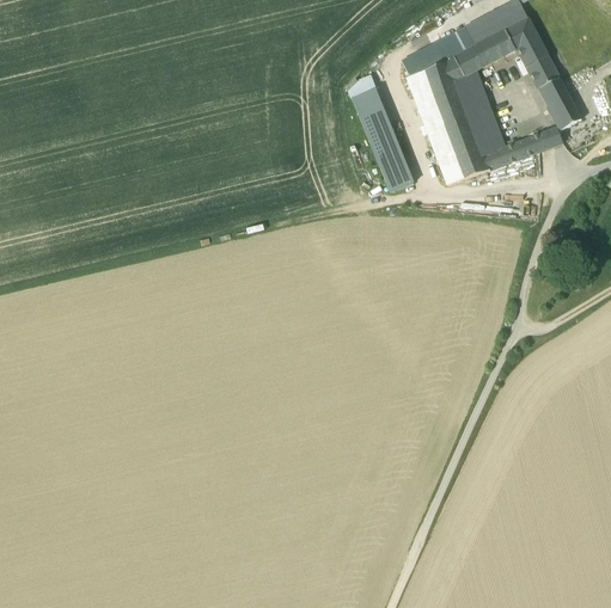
[(401,61),(407,75),(423,69),(447,60),(454,57),(453,56),(474,44),(494,35),(505,29),(527,17),(518,0),(512,0),(401,61)]
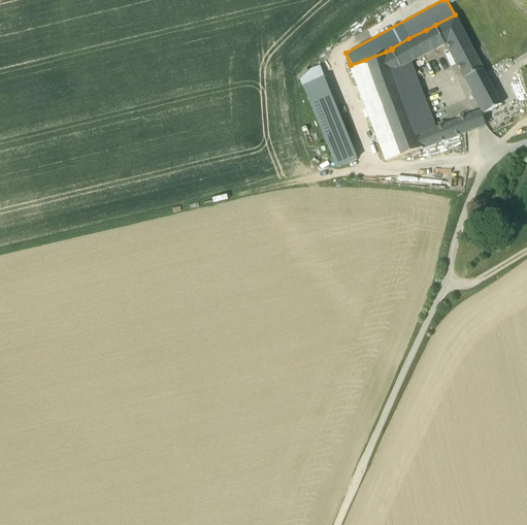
[(471,46),(455,14),(435,25),(443,41),(447,39),(455,55),(471,46)]
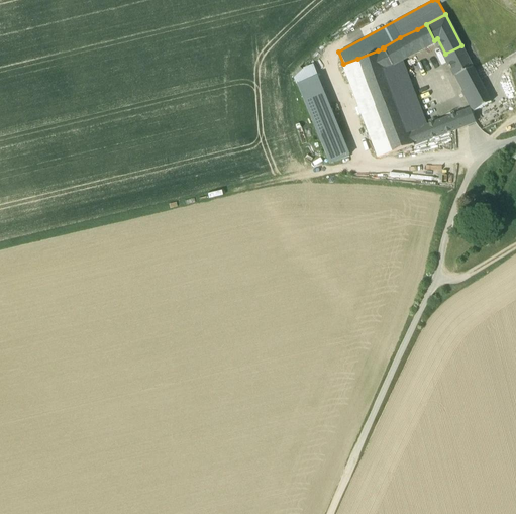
[(426,24),(417,29),(426,44),(434,40),(426,24)]
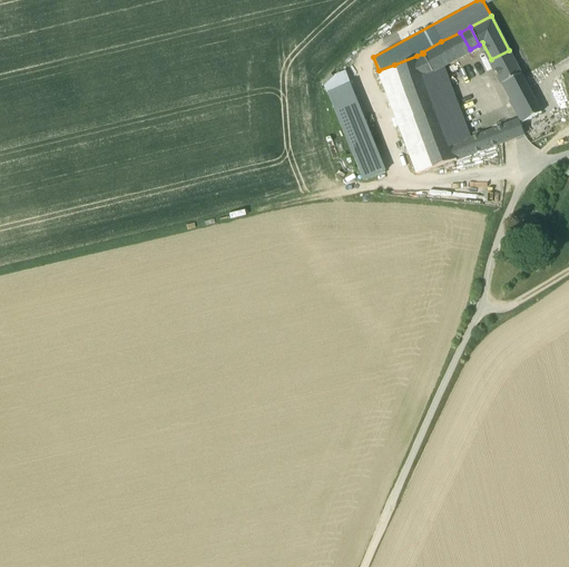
[(441,41),(422,52),(423,54),(431,69),(443,64),(470,49),(460,32),(441,41)]
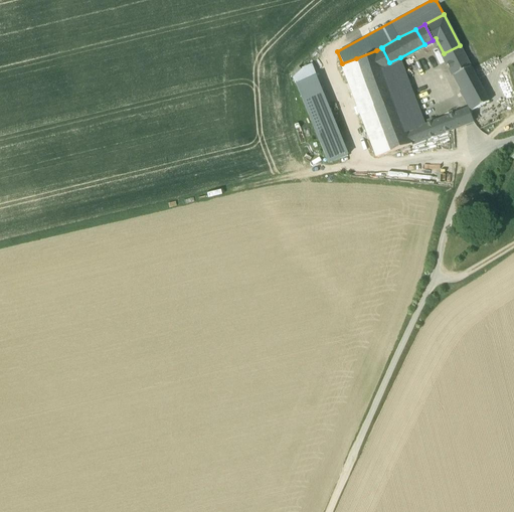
[(460,45),(444,53),(454,72),(470,64),(460,45)]
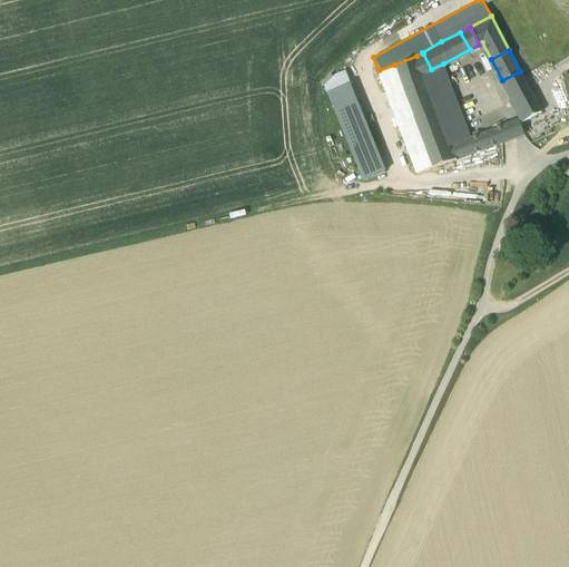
[(431,69),(423,54),(417,56),(422,74),(431,69)]
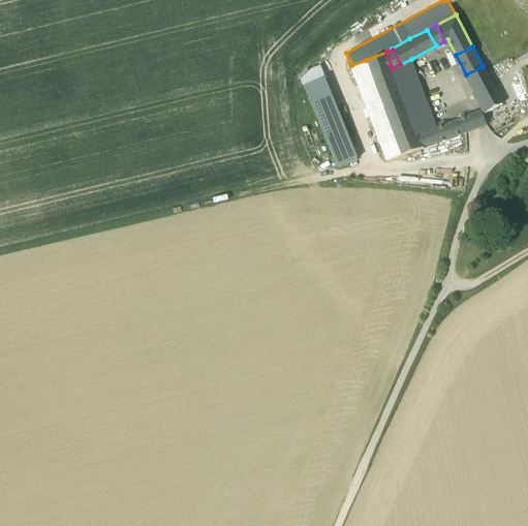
[(386,52),(366,60),(378,93),(398,86),(392,68),(386,52)]
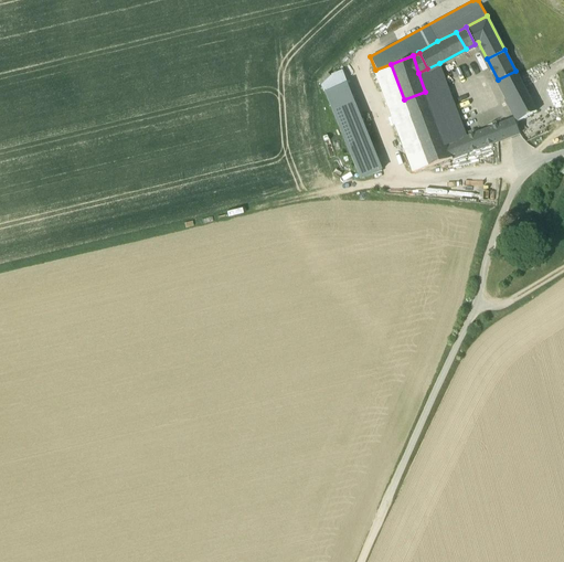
[(427,69),(418,73),(425,92),(428,98),(444,142),(461,136),(467,134),(439,63),(427,69)]
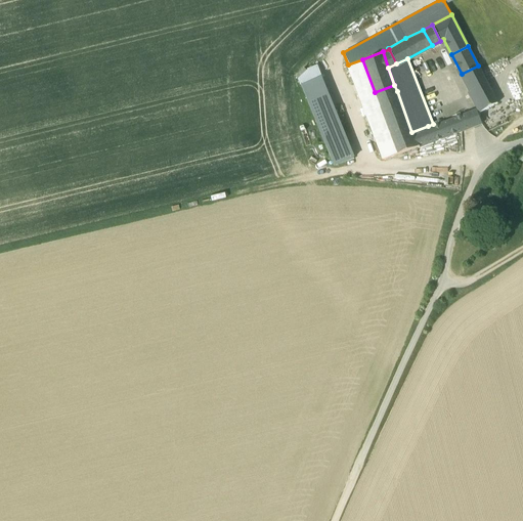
[(375,92),(362,59),(348,64),(361,97),(375,92)]
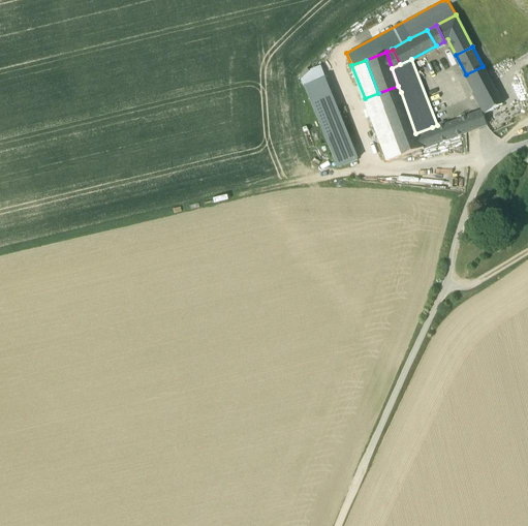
[(483,66),(466,74),(473,90),(472,90),(483,109),(484,111),(501,101),(483,66)]
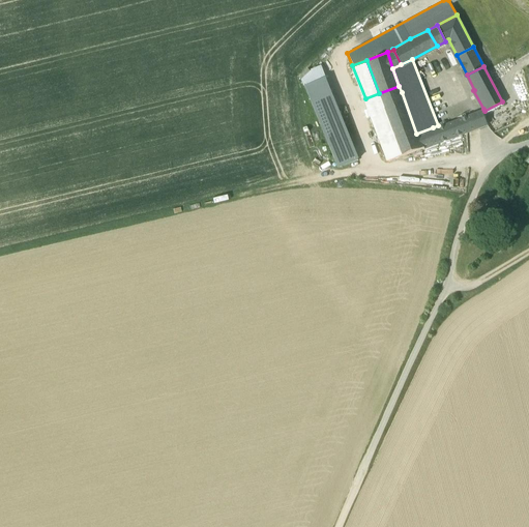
[(324,75),(303,83),(338,166),(358,158),(324,75)]
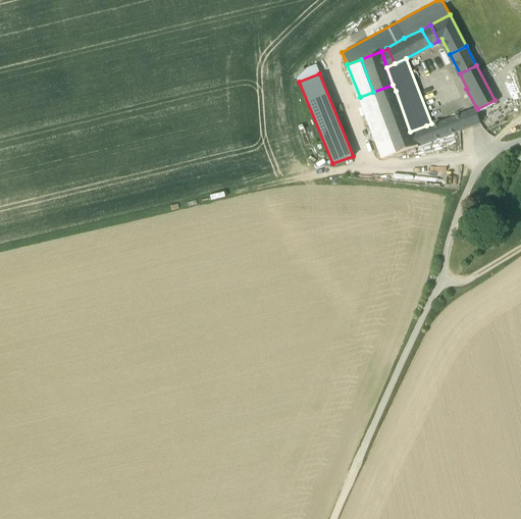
[(393,85),(373,92),(376,98),(376,99),(396,91),(393,85)]
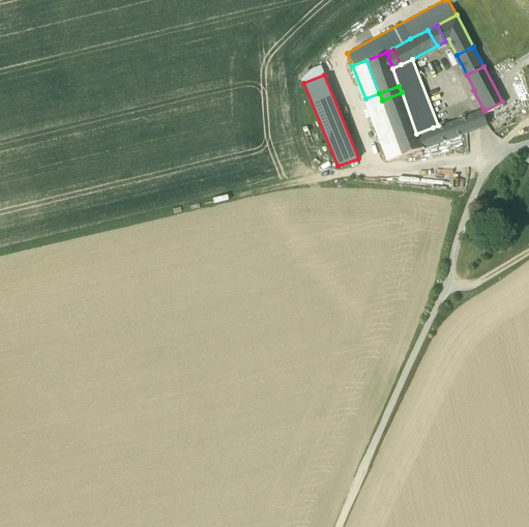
[(402,92),(382,100),(394,135),(402,153),(421,146),(416,134),(402,92)]
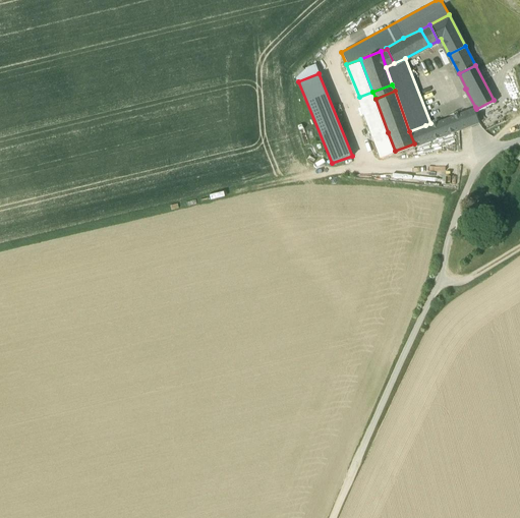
[(372,92),(359,97),(361,103),(376,98),(372,92)]
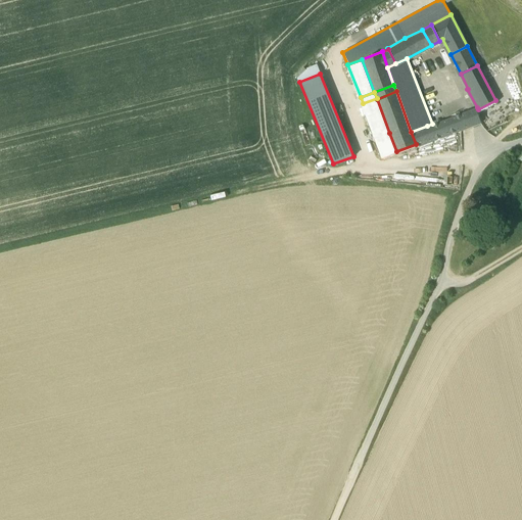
[(377,98),(363,103),(376,138),(389,133),(377,99),(377,98)]
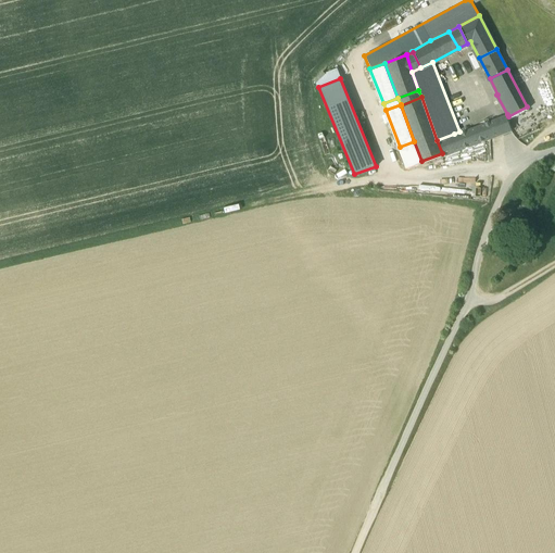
[(507,114),(494,118),(500,132),(513,126),(508,116),(507,114)]
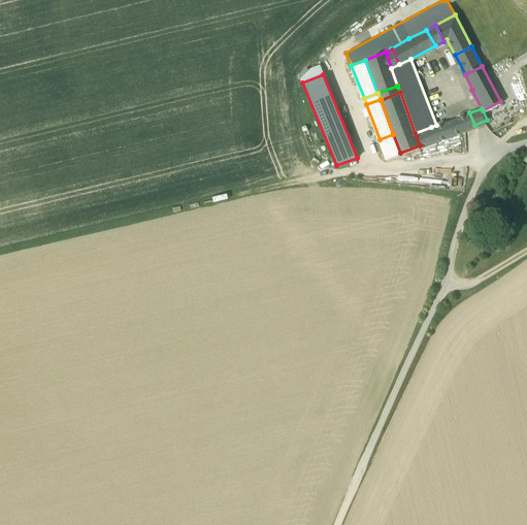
[(469,112),(454,119),(459,131),(474,125),(469,112)]
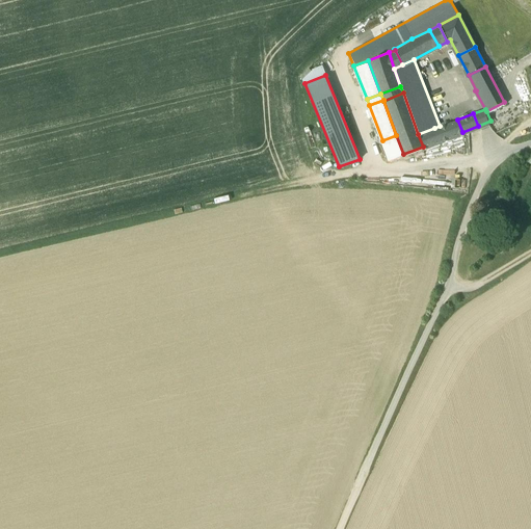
[(440,126),(434,128),(440,140),(462,132),(457,120),(440,126)]
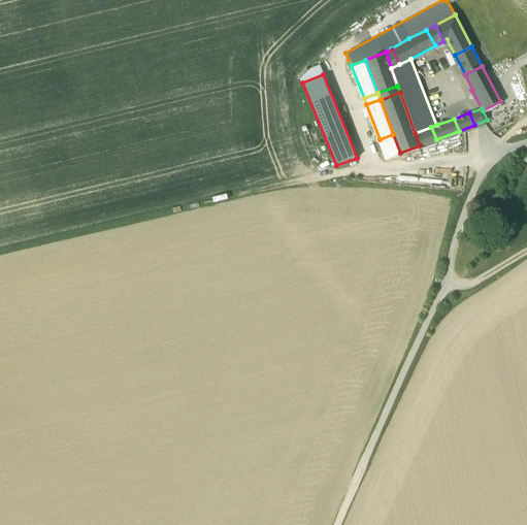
[(431,127),(415,133),(420,145),(436,139),(431,127)]
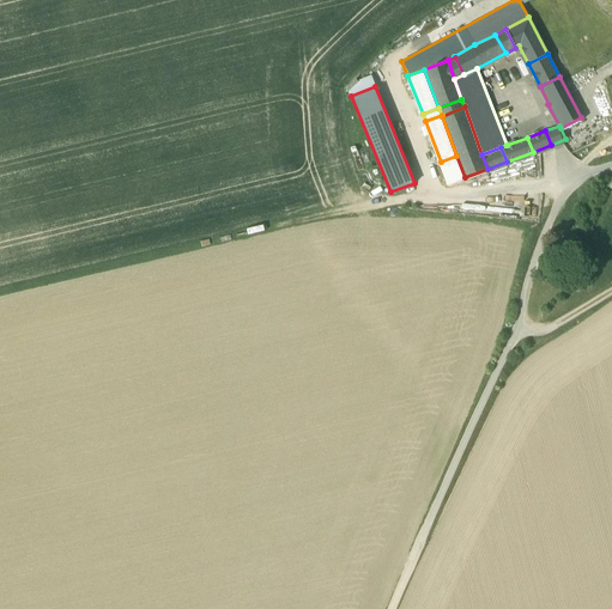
[(456,156),(441,162),(449,183),(465,177),(456,156)]
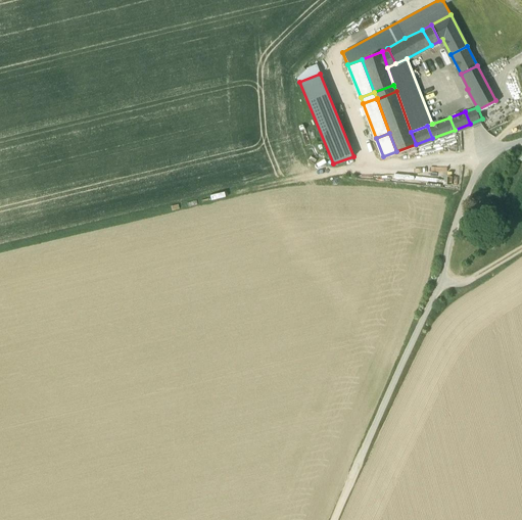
All buildings are outlined.
